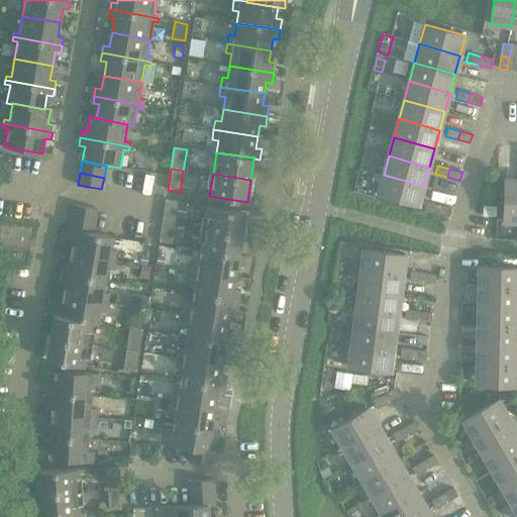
[(424,186),(384,175),(378,194),(418,206),(424,186)]
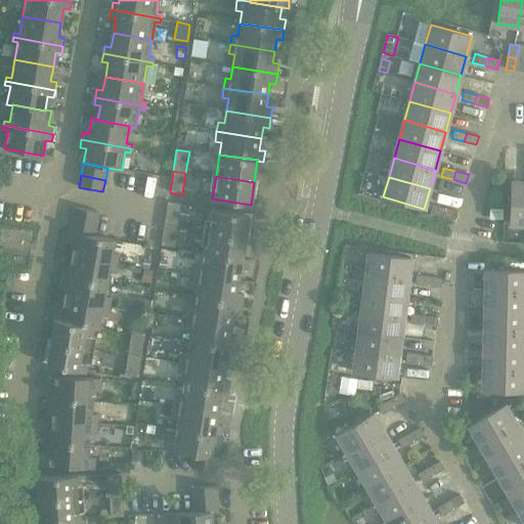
[(510,224),(523,224),(523,182),(512,182),(510,224)]
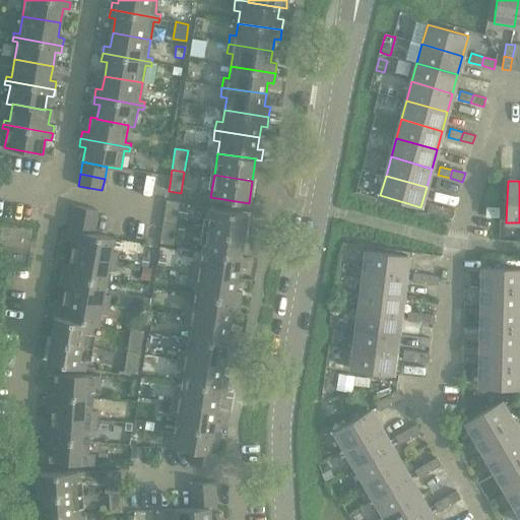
[(167,200),(164,221),(176,223),(177,216),(179,206),(179,202),(167,200)]
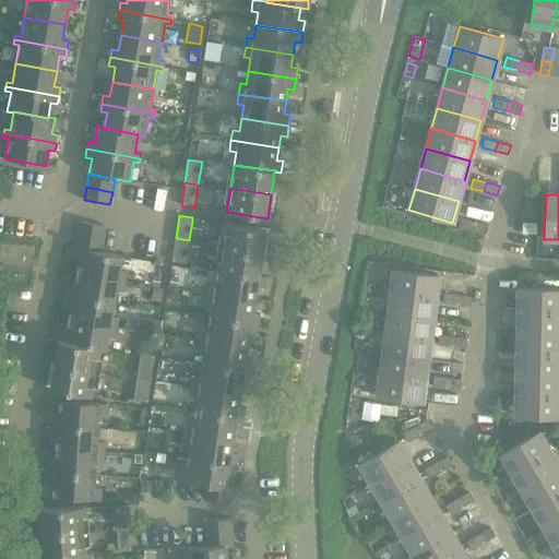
[(462,218),(460,228),(486,235),(488,226),(462,218)]
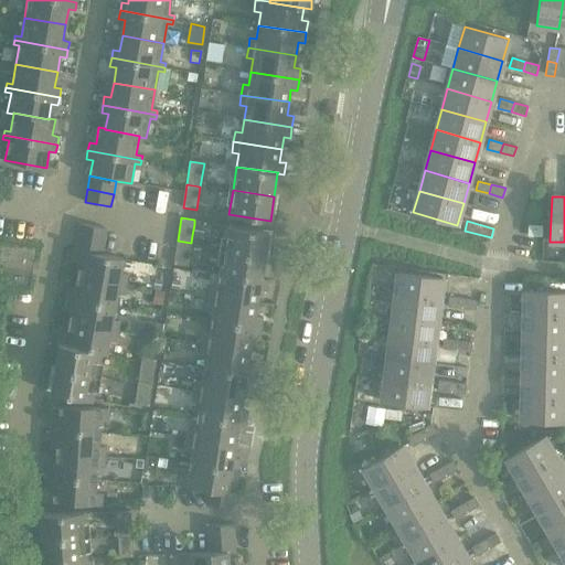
[(81,224),(78,237),(105,242),(107,228),(81,224)]
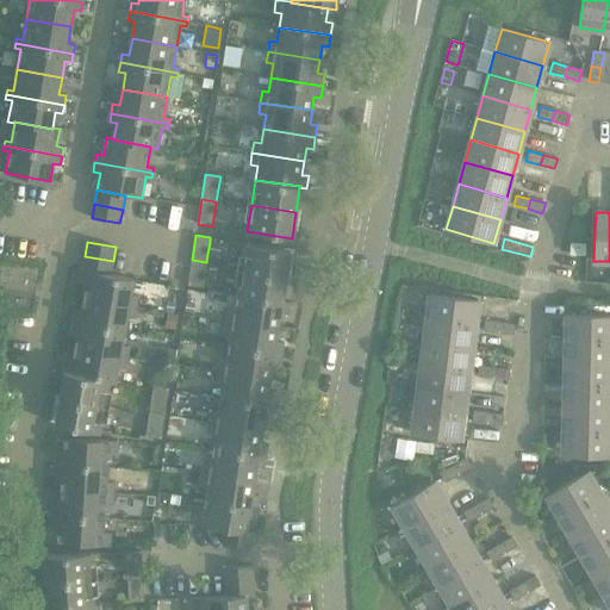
[(210,242),(207,254),(221,255),(222,243),(210,242)]
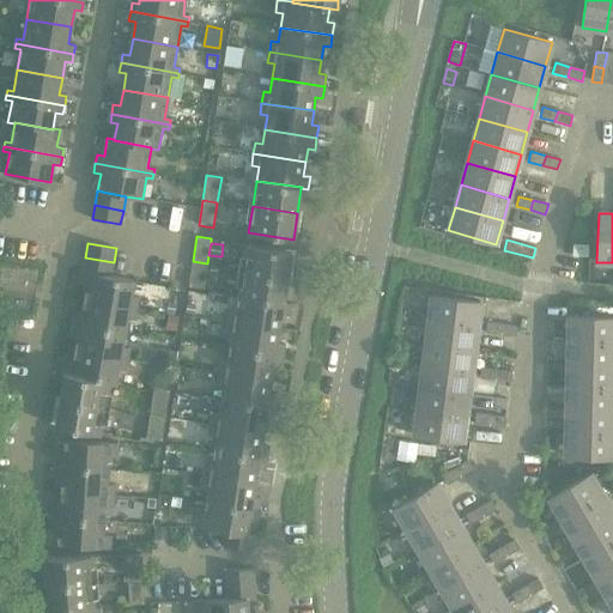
[(247,244),(242,271),(287,278),(291,252),(247,244)]
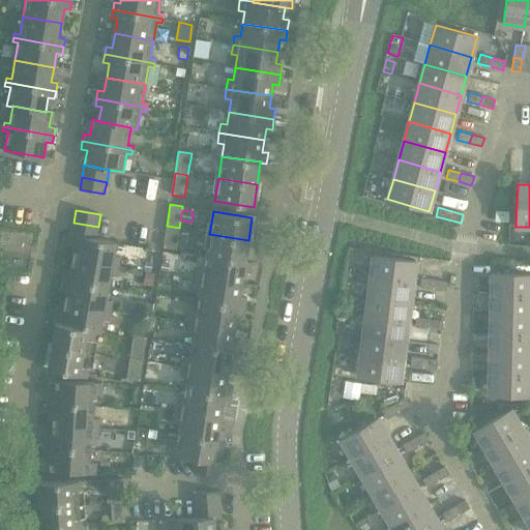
[(496,211),(496,221),(508,221),(508,212),(496,211)]
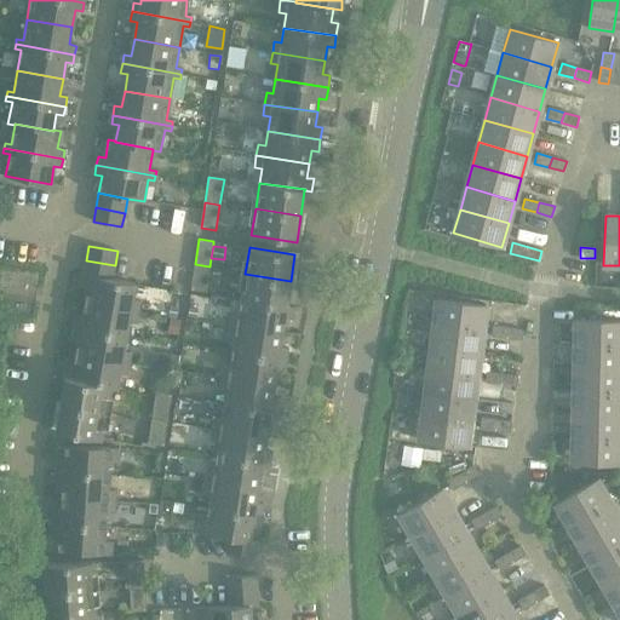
[(86,260),(84,274),(113,279),(115,265),(86,260)]
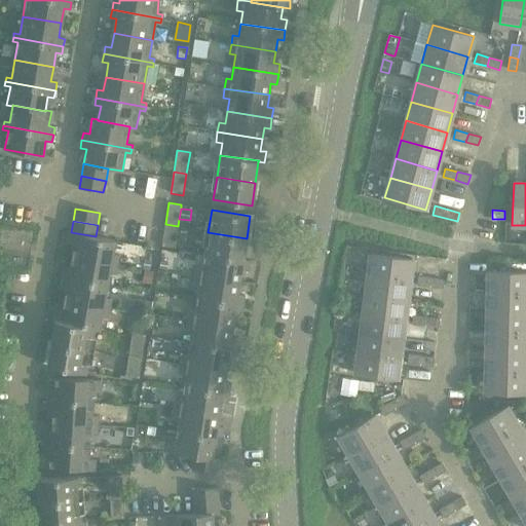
[(165,224),(164,231),(162,246),(175,248),(178,226),(165,224)]
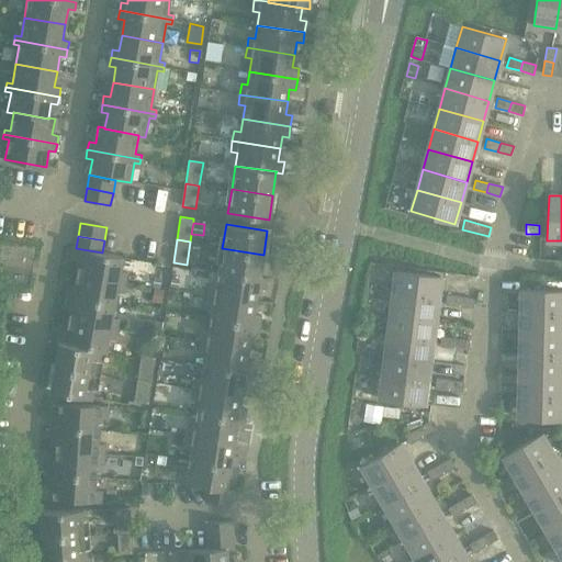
[(102,253),(76,248),(74,260),(80,261),(78,274),(125,283),(127,272),(121,271),(123,257),(101,254),(102,253)]
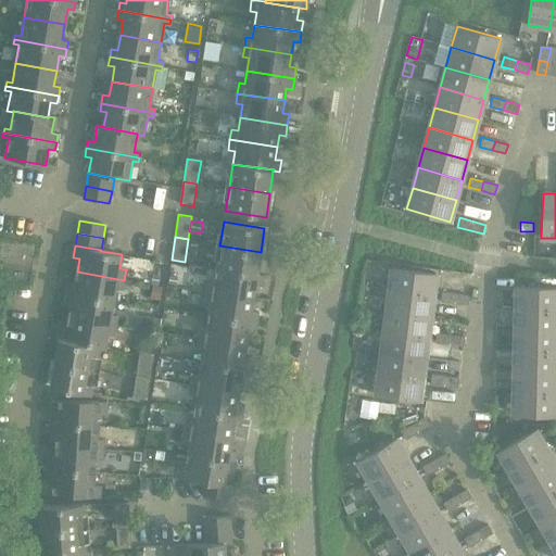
[(219,245),(216,269),(256,275),(257,275),(261,252),(219,245)]
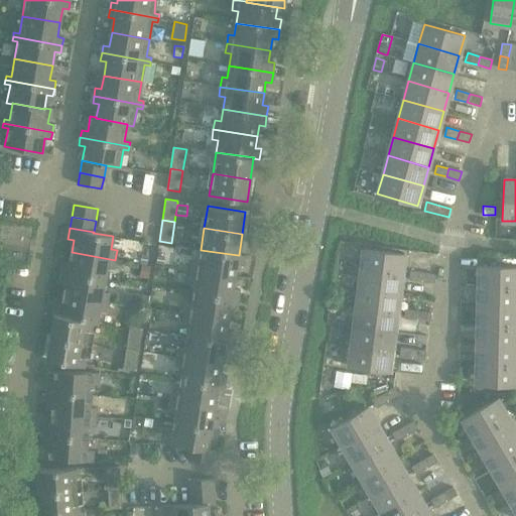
[(363,249),(360,269),(402,275),(404,254),(363,249)]
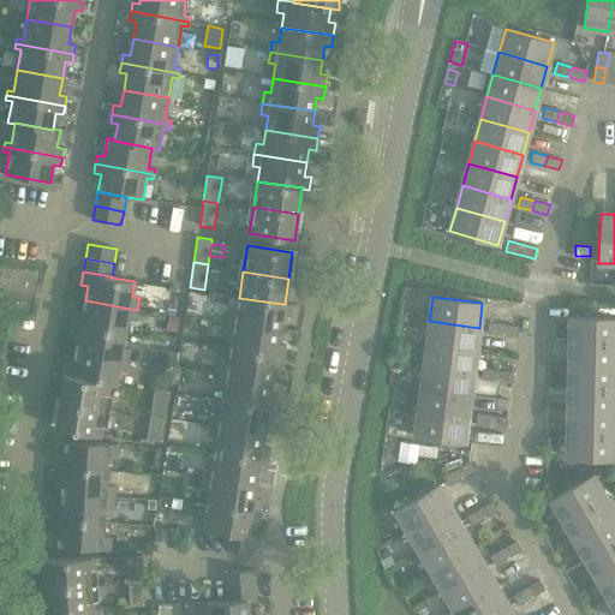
[(230,311),(228,322),(280,330),(282,316),(290,317),(292,304),(285,304),(284,304),(239,298),(237,312),(230,311)]
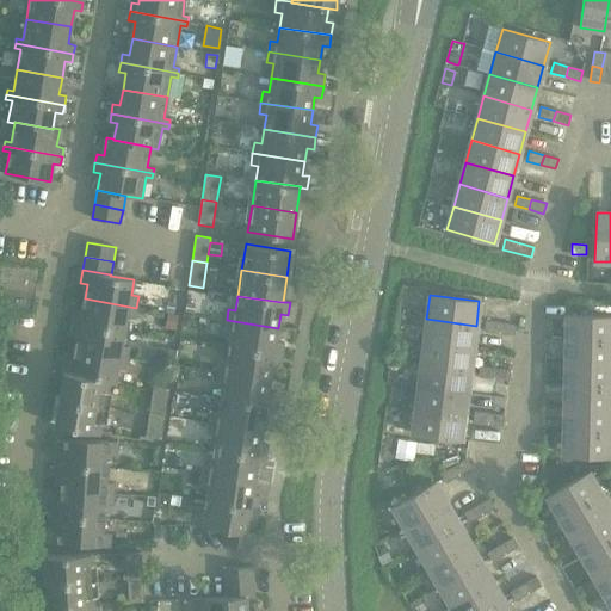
[(75,310),(73,322),(124,332),(127,318),(134,319),(136,308),(85,298),(82,312),(75,310)]
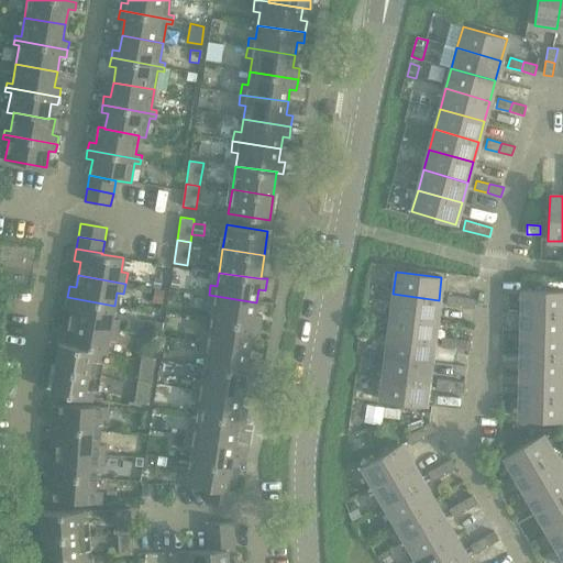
[(155,288),(153,302),(161,304),(163,290),(155,288)]
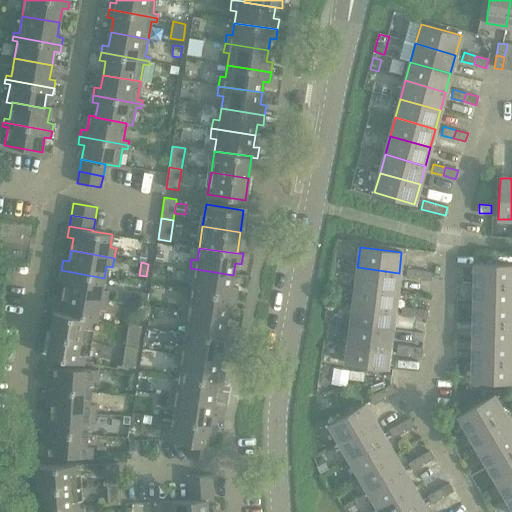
[(511,265),(475,264),(474,285),(511,285),(511,265)]
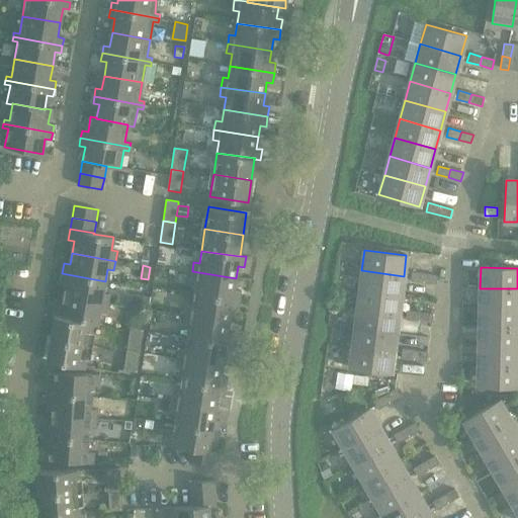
[(361,270),(359,289),(401,295),(404,276),(361,270)]
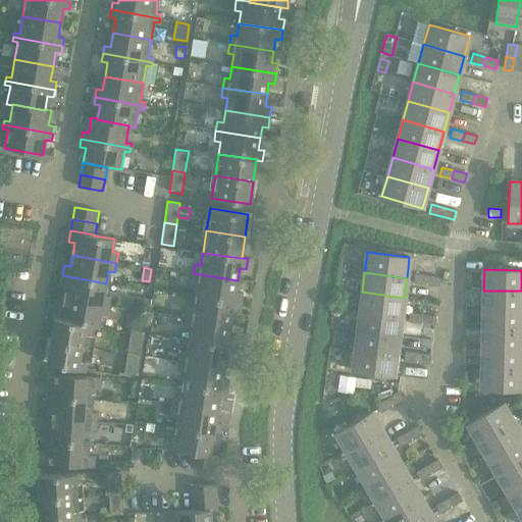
[(238,280),(194,273),(192,282),(198,283),(196,296),(241,303),(242,293),(236,292),(238,280)]
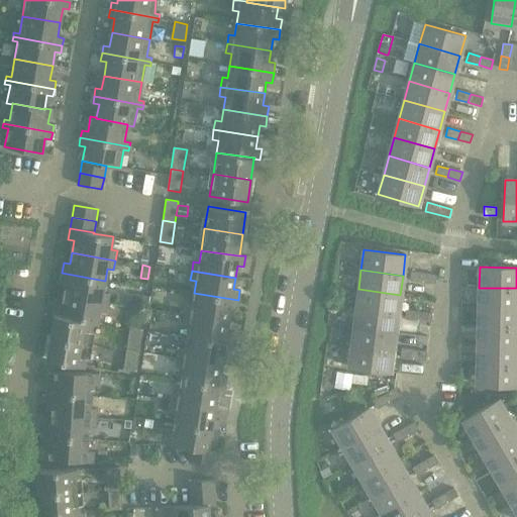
[(410,281),(422,282),(424,274),(411,272),(410,281)]
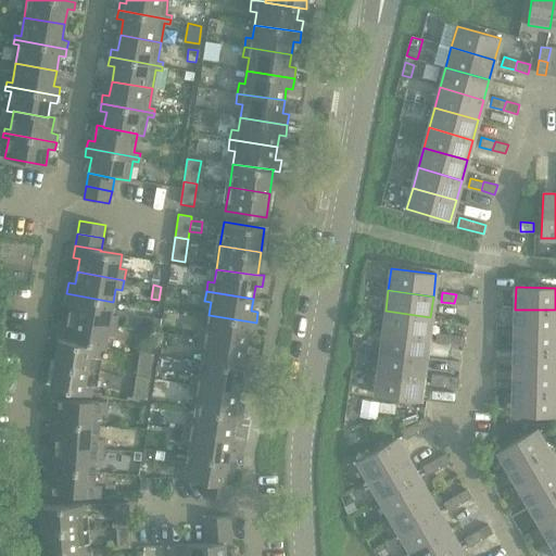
[(113,302),(66,293),(64,304),(71,305),(68,317),(115,326),(117,316),(111,315),(113,302)]
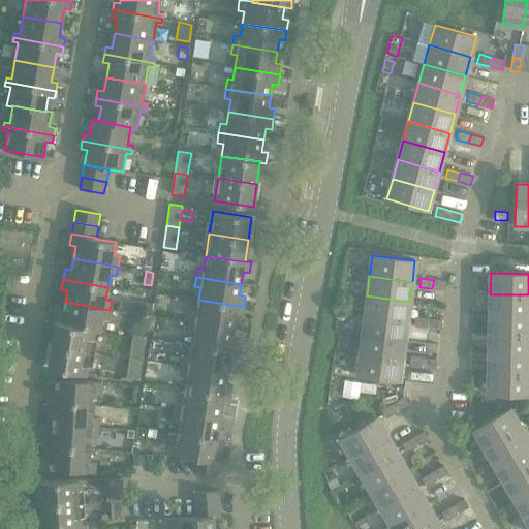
[(434,280),(432,288),(445,290),(446,281),(434,280)]
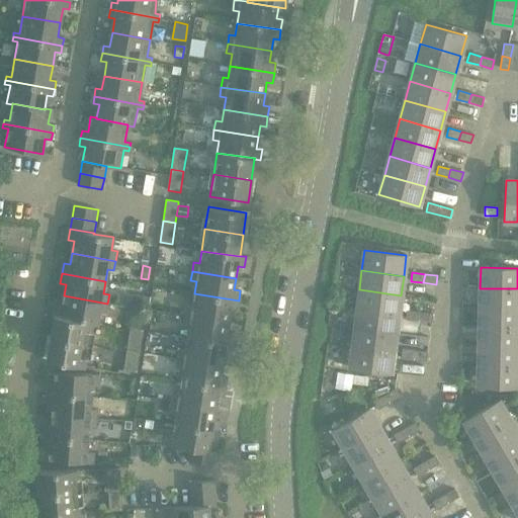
[(517,288),(480,288),(480,308),(517,308),(517,288)]
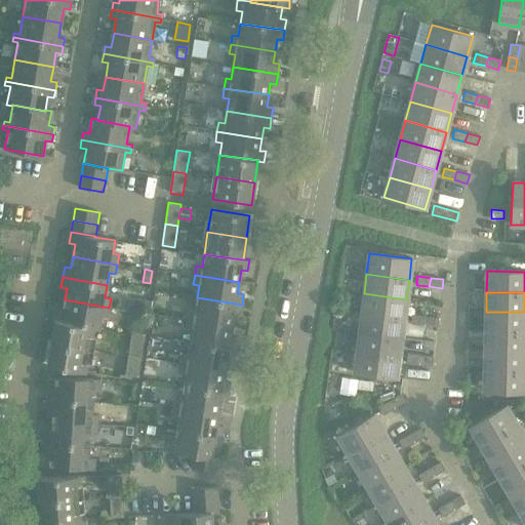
[(364,293),(361,313),(404,319),(406,299),(364,293)]
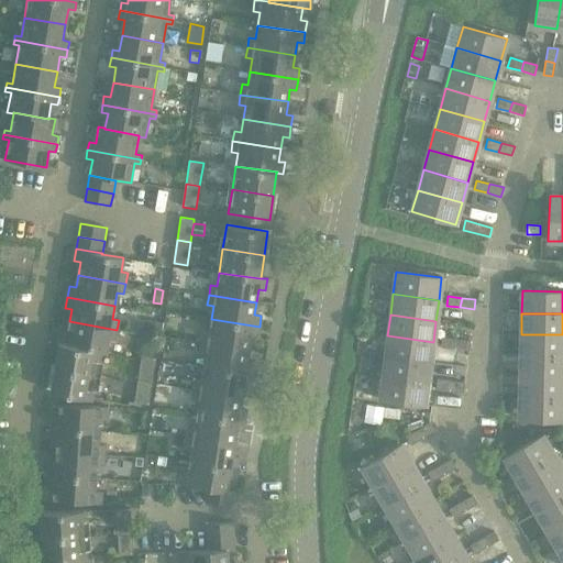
[(203,331),(201,342),(250,350),(251,337),(257,338),(260,327),(211,319),(210,332),(203,331)]
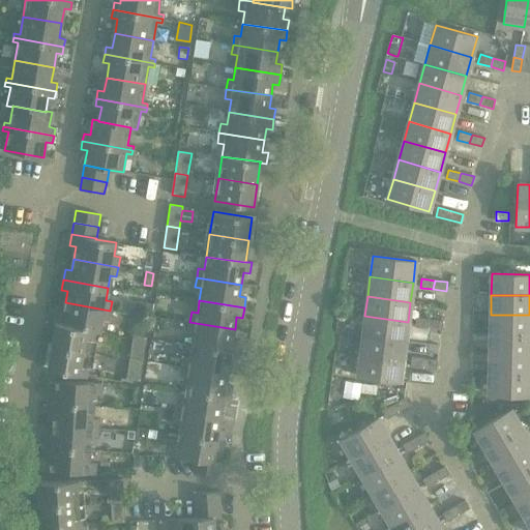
[(139,301),(136,314),(151,317),(153,303),(139,301)]
